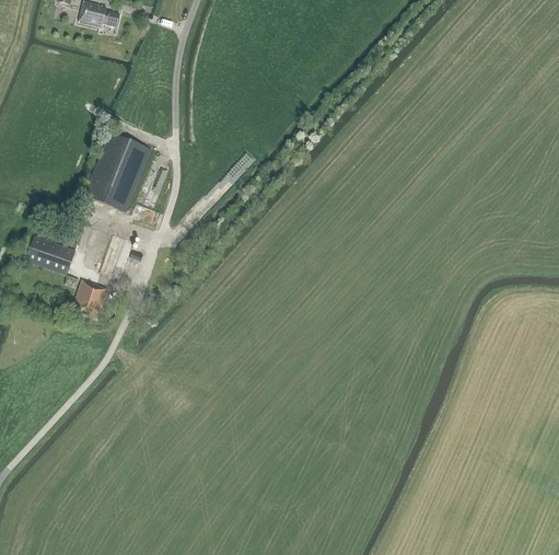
[(83,0),(79,19),(101,24),(102,20),(117,23),(119,11),(105,7),(106,3),(93,0),(83,0)]
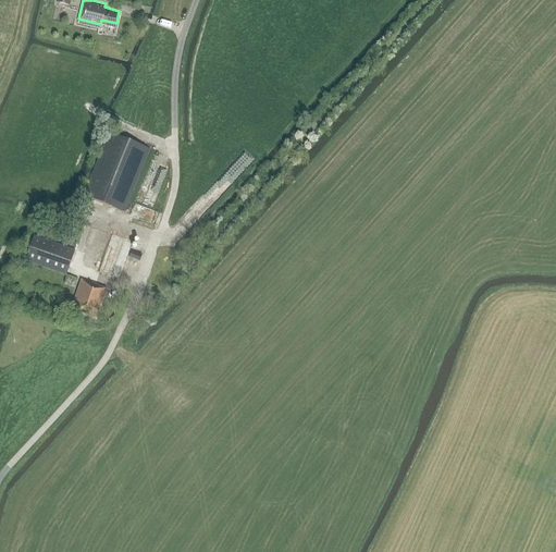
[(125,207),(150,145),(110,127),(84,191),(125,207)]
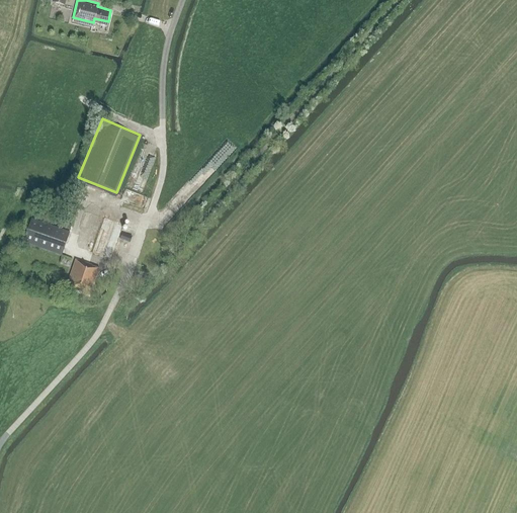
[(93,247),(112,254),(124,220),(105,212),(93,247)]
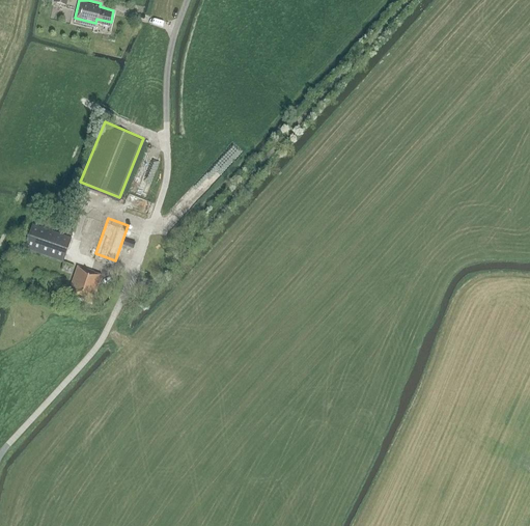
[(32,221),(24,244),(63,258),(72,234),(32,221)]
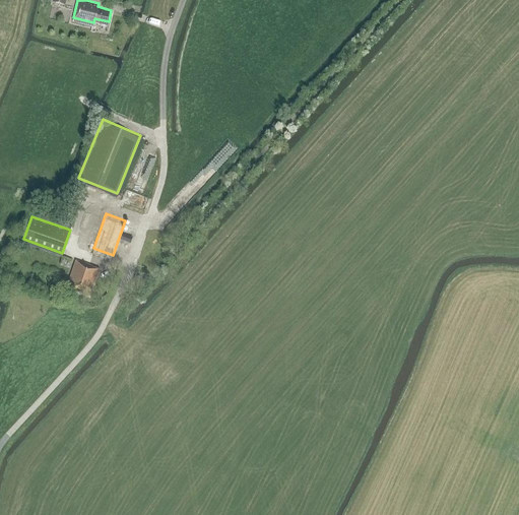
[(71,274),(71,275),(67,285),(90,294),(100,265),(92,263),(93,262),(76,257),(70,274),(71,274)]
